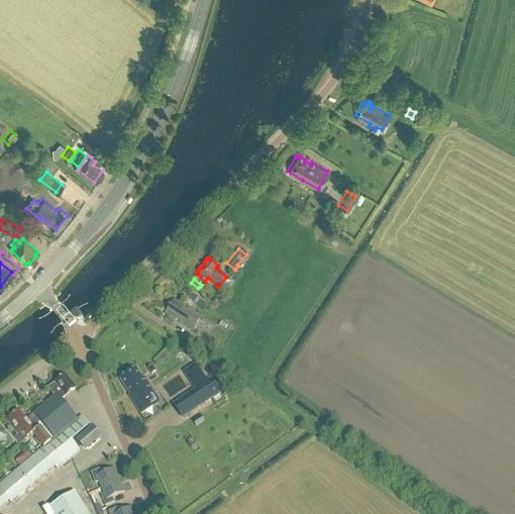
[(185,295),(190,299),(190,300),(194,302),(202,308),(205,303),(197,298),(193,295),(188,291),(185,295)]
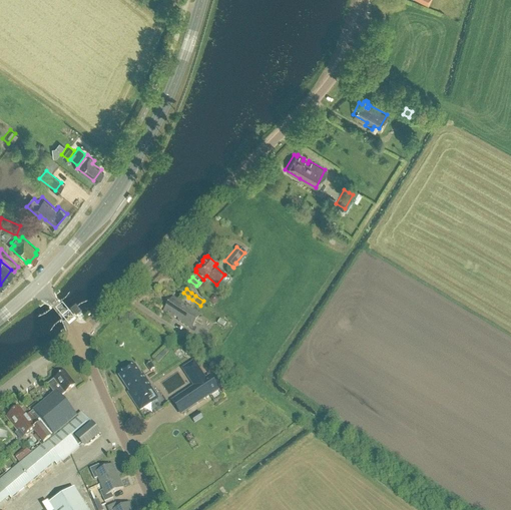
[(207,299),(208,302),(211,303),(214,303),(216,300),(215,297),(212,295),(209,296),(207,299)]
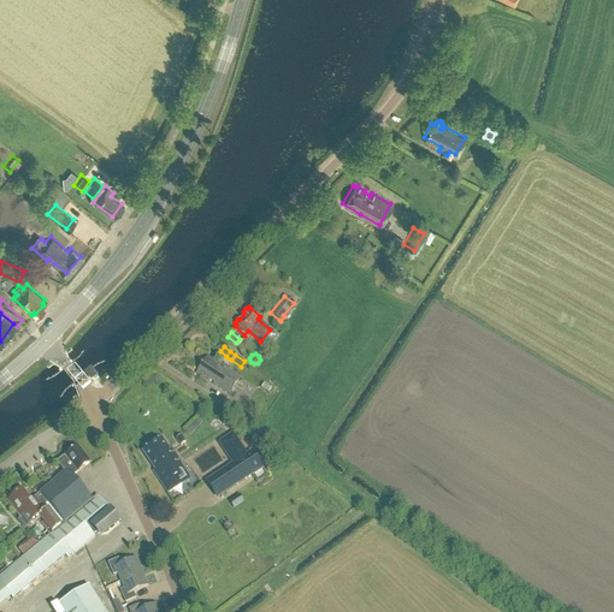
[(226,393),(237,376),(205,355),(194,372),(226,393)]
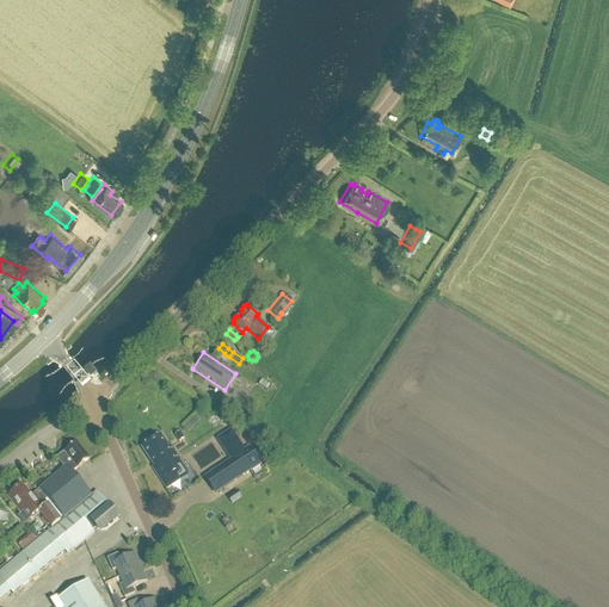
[(82,367),(90,377),(94,375),(87,365),(82,367)]
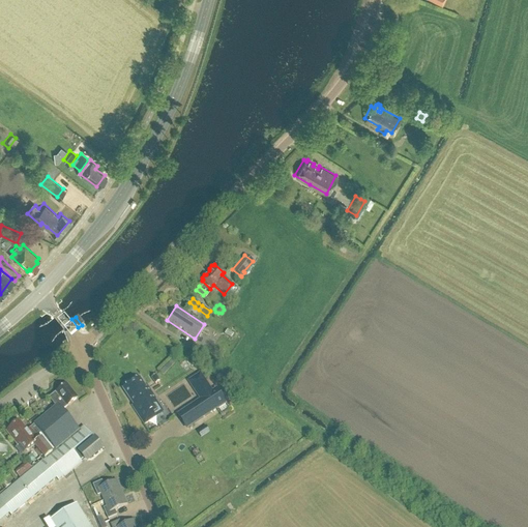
[(142,422),(155,414),(147,402),(153,398),(154,398),(146,385),(144,386),(138,376),(121,387),(132,403),(129,404),(142,422)]
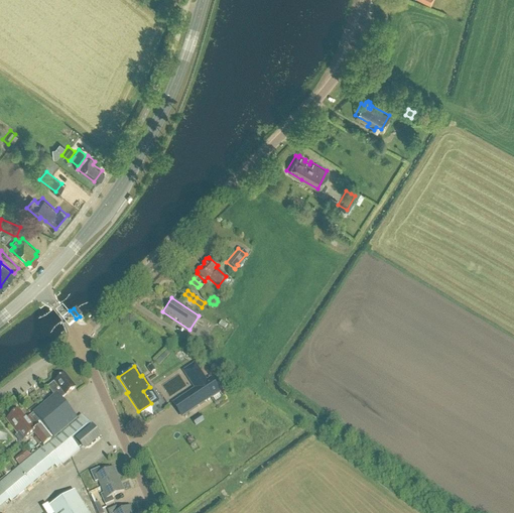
[(46,386),(52,394),(55,398),(56,397),(57,398),(74,386),(62,373),(51,381),(46,386)]
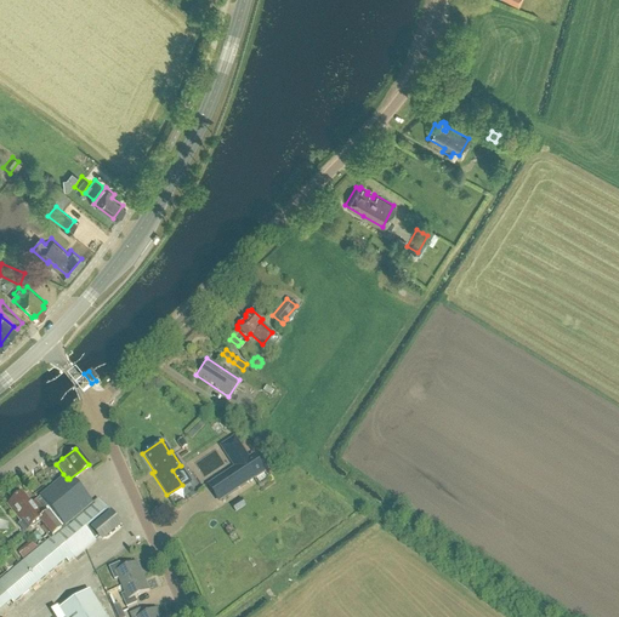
[(231,464),(204,483),(216,500),(262,468),(251,451),(246,455),(231,464)]
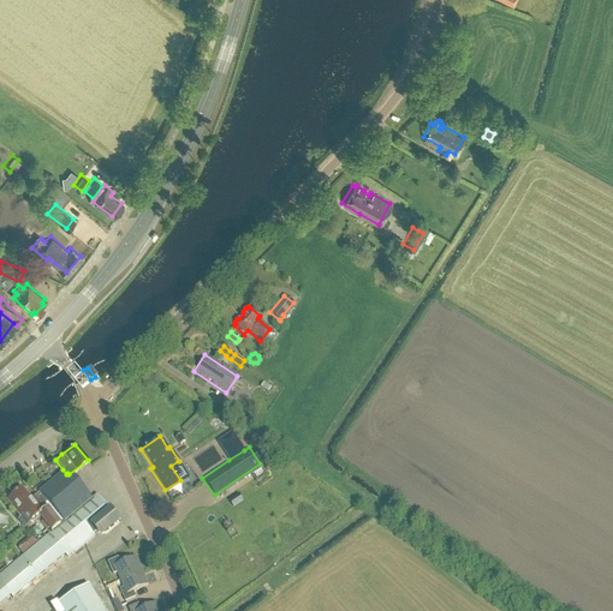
[(36,466),(46,463),(41,450),(33,454),(36,466)]
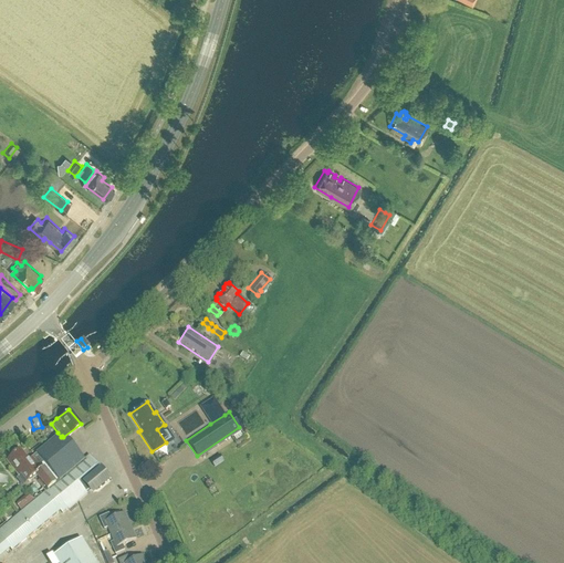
[(43,490),(0,527),(0,538),(10,550),(58,509),(60,512),(65,507),(66,508),(85,492),(84,491),(87,488),(94,488),(106,478),(86,454),(81,458),(63,437),(62,436),(61,437),(58,433),(34,452),(31,455),(41,467),(33,473),(42,486),(40,487),(43,490)]
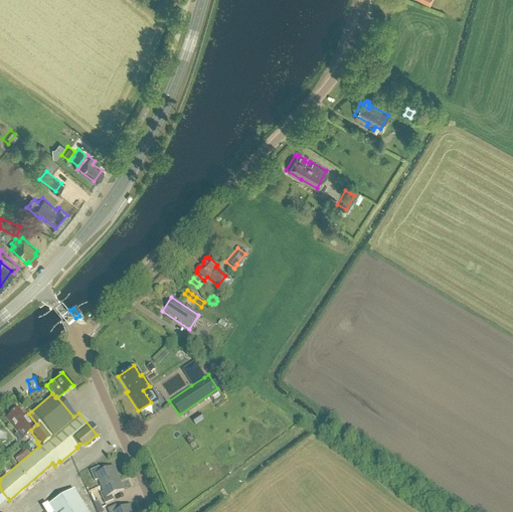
[(22,437),(30,431),(37,424),(28,413),(24,417),(17,408),(4,417),(15,432),(17,430),(22,437)]
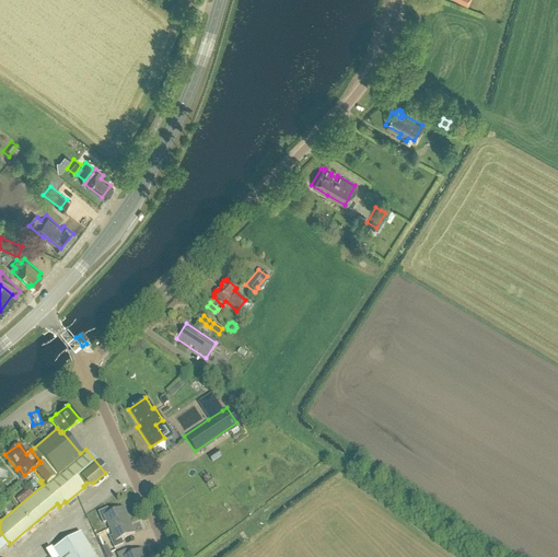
[(0,479),(6,487),(13,480),(0,462),(0,479)]
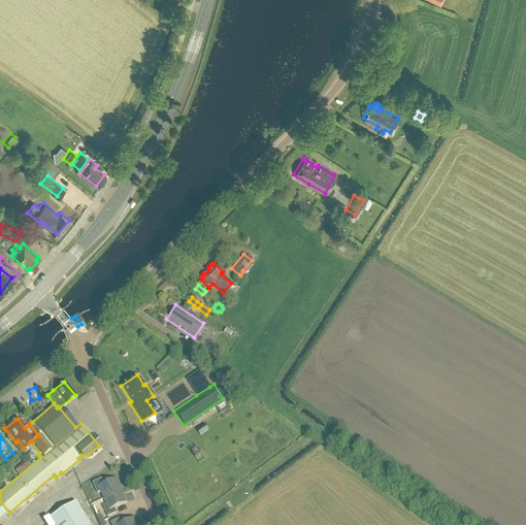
[(4,439),(13,452),(19,449),(9,435),(4,439)]
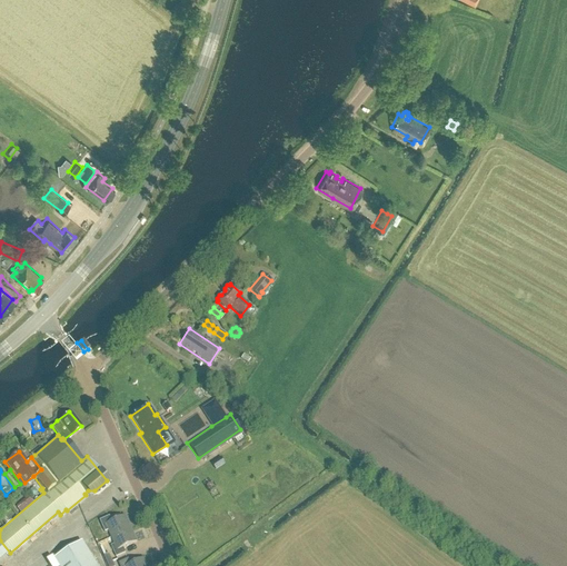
[(0,514),(13,505),(10,500),(0,508),(0,514)]
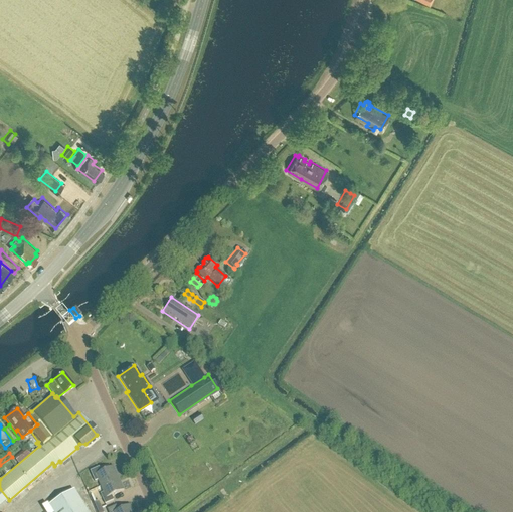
[(0,469),(3,474),(9,469),(4,463),(0,467),(0,469)]
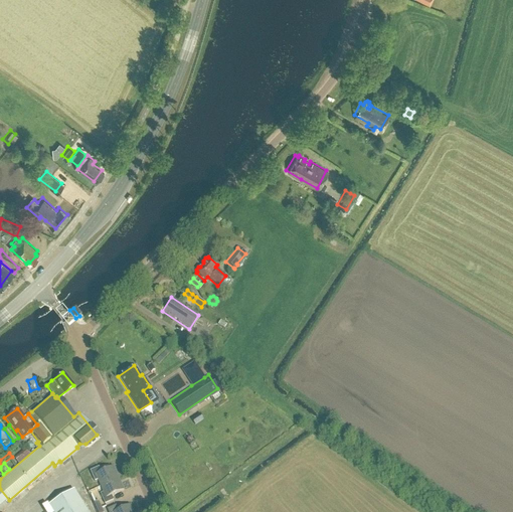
[(97,479),(100,485),(117,478),(112,466),(103,470),(100,471),(98,466),(89,470),(94,481),(97,479)]
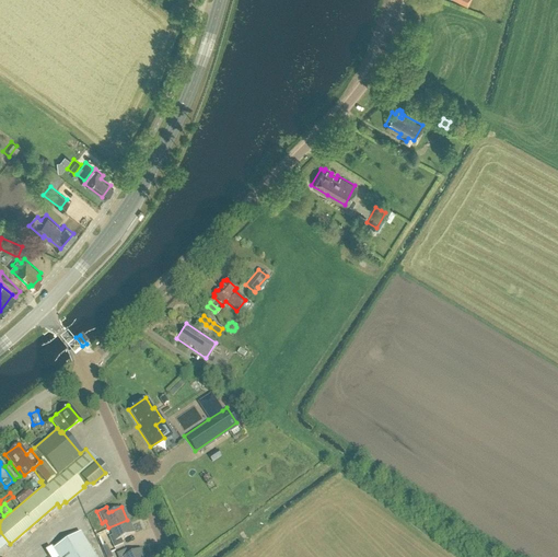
[(127,520),(108,528),(111,534),(107,535),(113,547),(123,543),(119,537),(132,532),(127,520)]
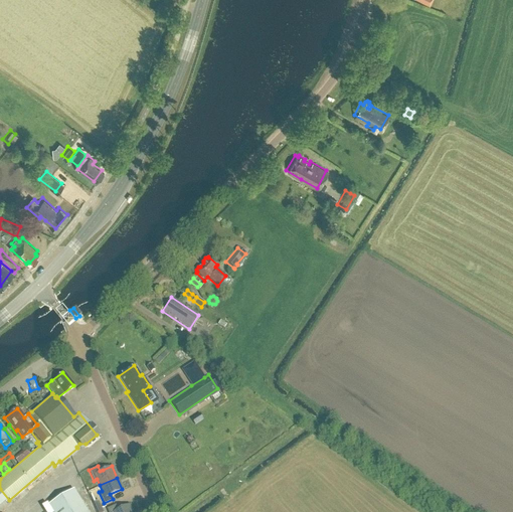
[(86,511),(72,490),(48,506),(51,511),(86,511)]
